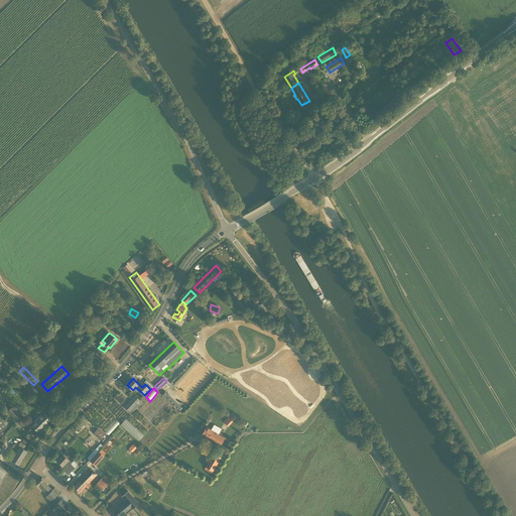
[(165,392),(163,395),(179,410),(181,408),(165,392)]
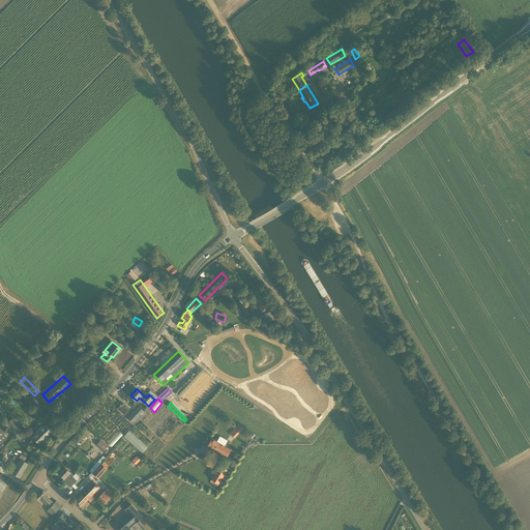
[(135,424),(146,413),(140,406),(128,417),(135,424)]
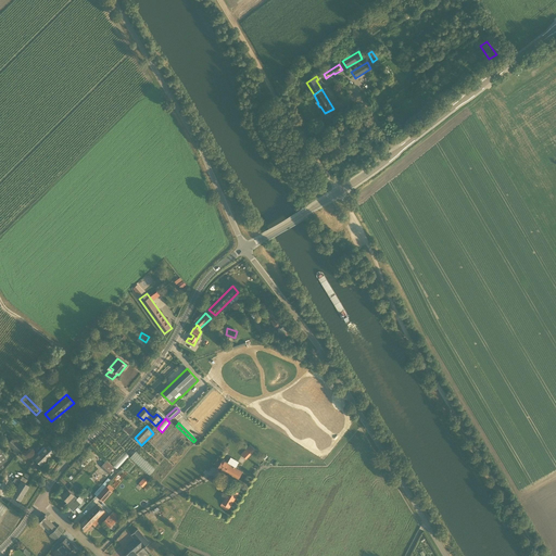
[(10,446),(16,452),(21,446),(12,439),(11,440),(9,437),(2,443),(4,445),(3,445),(7,449),(9,446),(10,446)]
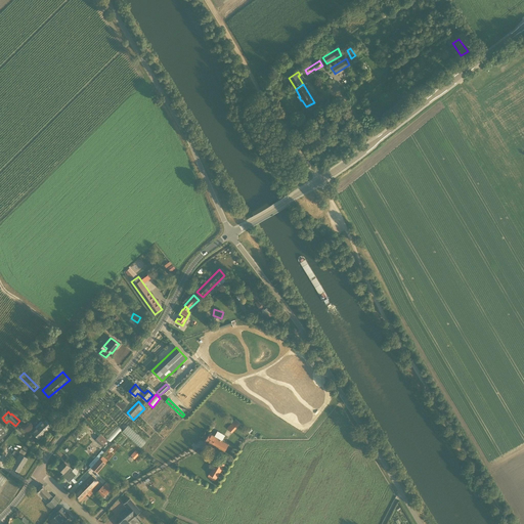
[(35,428),(31,431),(38,439),(52,425),(44,418),(41,421),(42,422),(36,429),(35,428)]
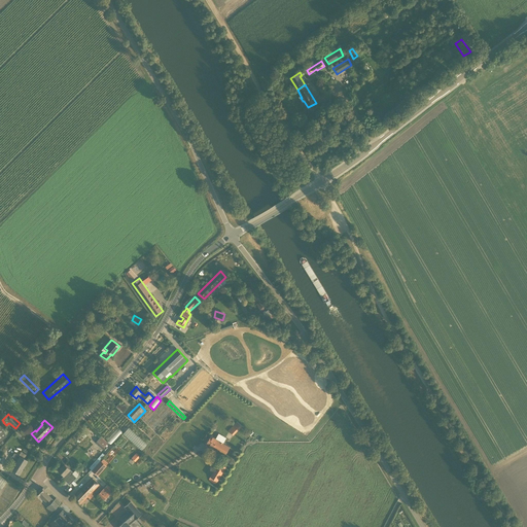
[(237,422),(229,430),(233,435),(242,426),(237,422)]
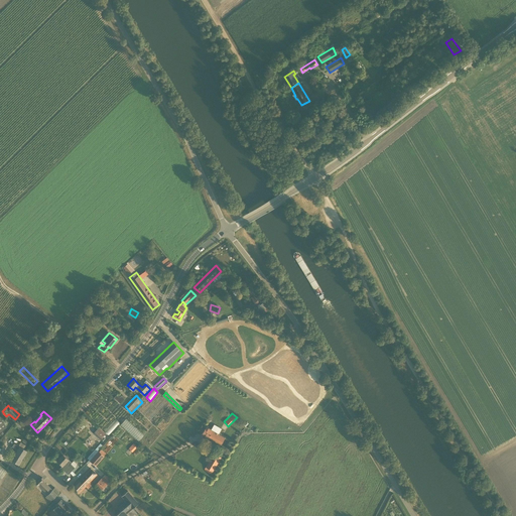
[(104,431),(109,435),(120,422),(116,418),(104,431)]
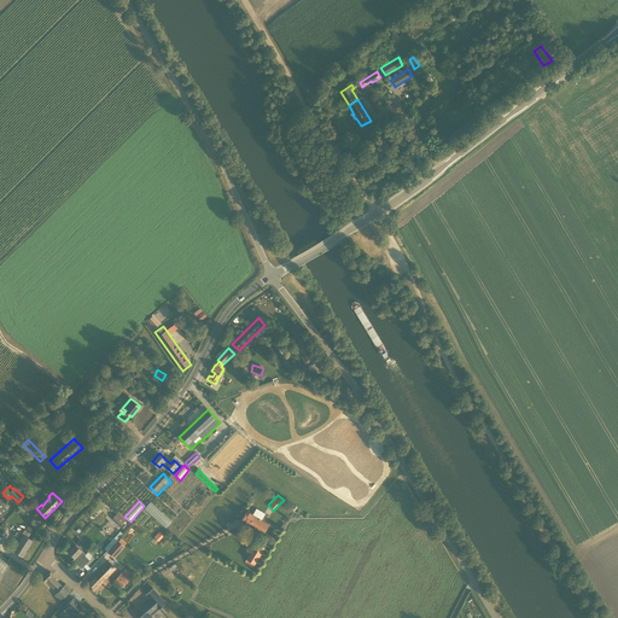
[(145,509),(167,529),(174,522),(151,501),(145,509)]
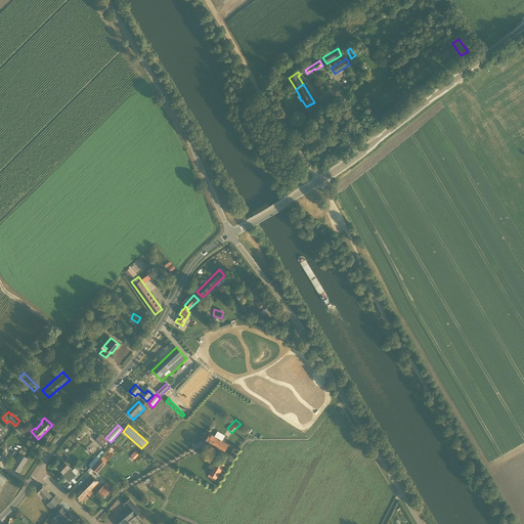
[(94,439),(101,446),(107,440),(100,434),(94,439)]
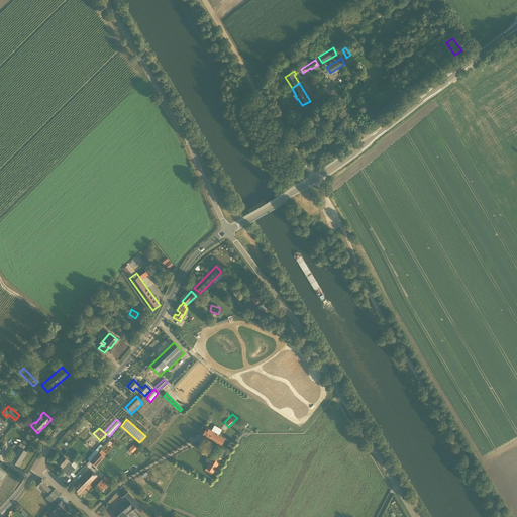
[(221,446),(225,438),(207,428),(202,435),(221,446)]
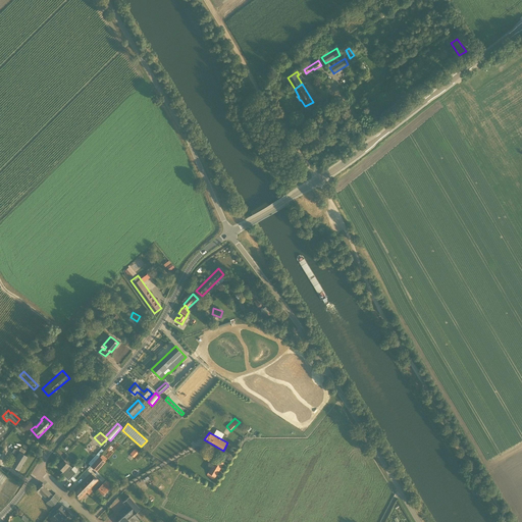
[(17,456),(11,466),(18,470),(27,457),(14,449),(12,453),(17,456)]
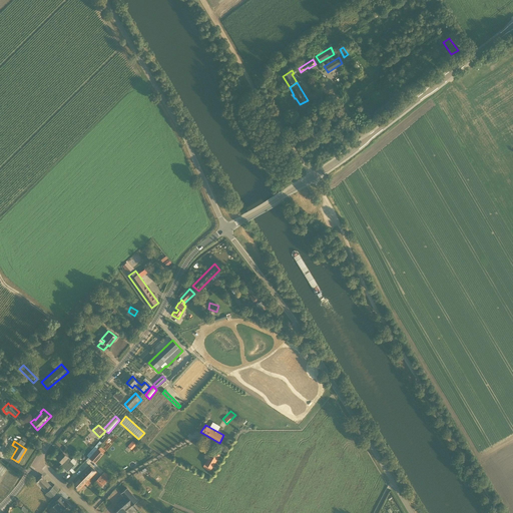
[(132,441),(127,446),(131,449),(136,444),(132,441)]
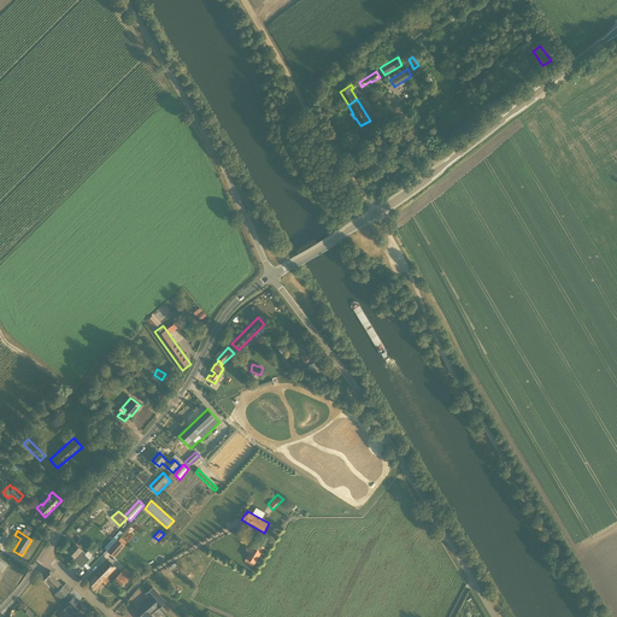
[(118,540),(109,551),(115,557),(124,545),(118,540)]
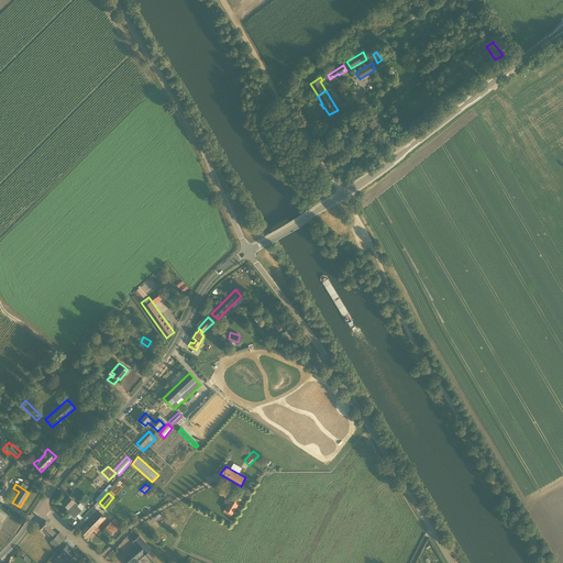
[(233,494),(224,509),(232,514),(242,499),(233,494)]
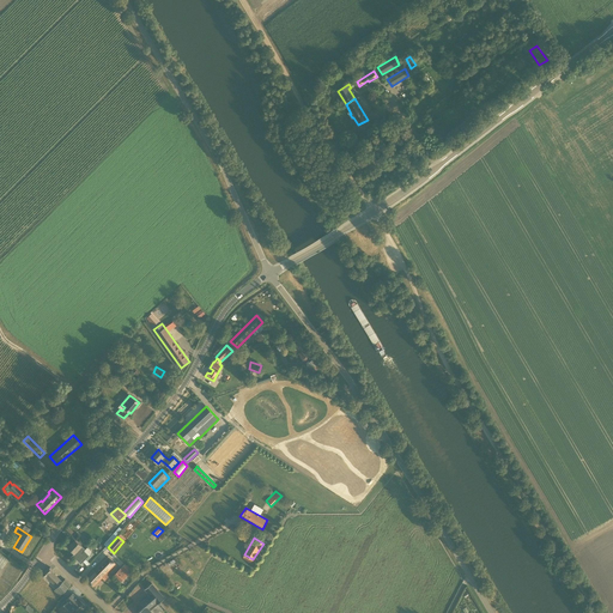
[(68,547),(74,553),(72,556),(82,564),(83,562),(85,559),(89,556),(84,551),(85,550),(76,540),(68,547)]
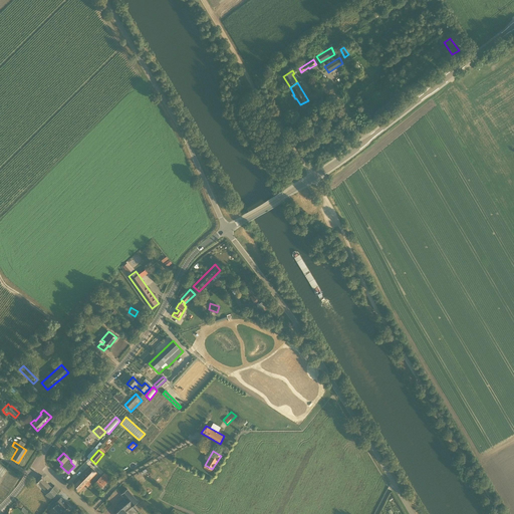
[(91,479),(96,473),(90,467),(80,477),(81,478),(79,480),(78,479),(72,486),(78,492),(85,485),(87,487),(92,482),(89,479),(90,478),(91,479)]
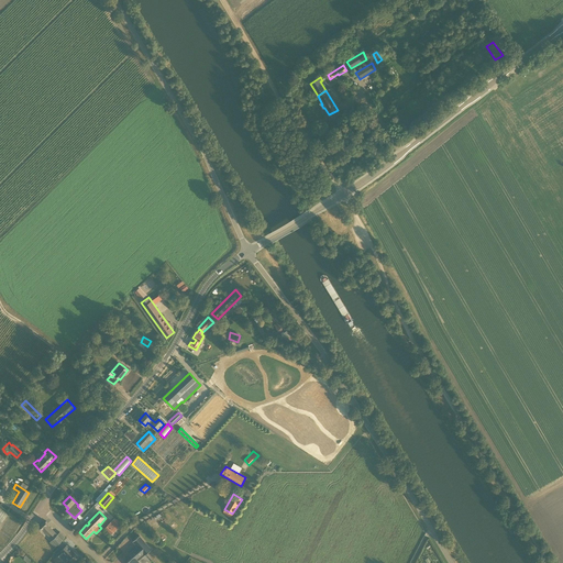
[(40,527),(40,528),(40,529),(40,530),(41,530),(42,529),(53,539),(50,542),(55,547),(58,544),(63,540),(65,537),(59,532),(57,534),(46,525),(47,523),(46,521),(45,522),(44,521),(40,527)]
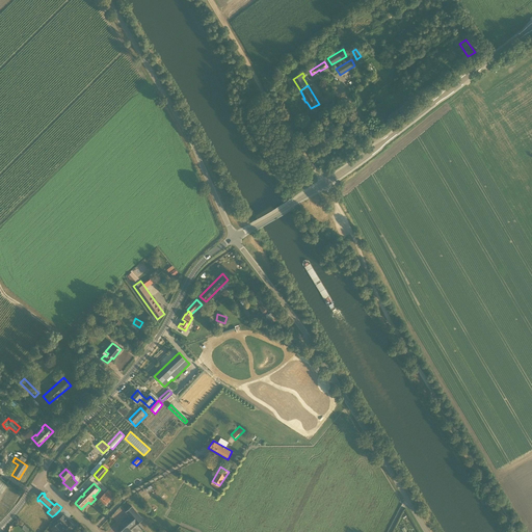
[(106,496),(104,494),(99,499),(105,505),(112,497),(109,494),(106,496)]
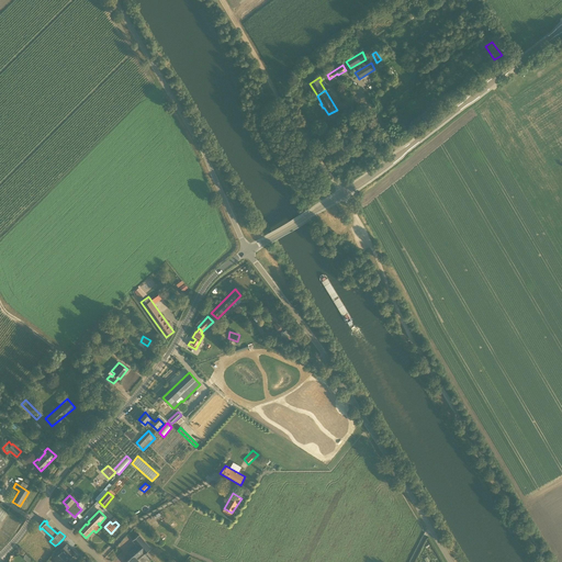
[(139,561),(136,558),(143,552),(145,554),(152,549),(139,535),(133,540),(137,546),(128,553),(132,557),(125,561),(139,561)]
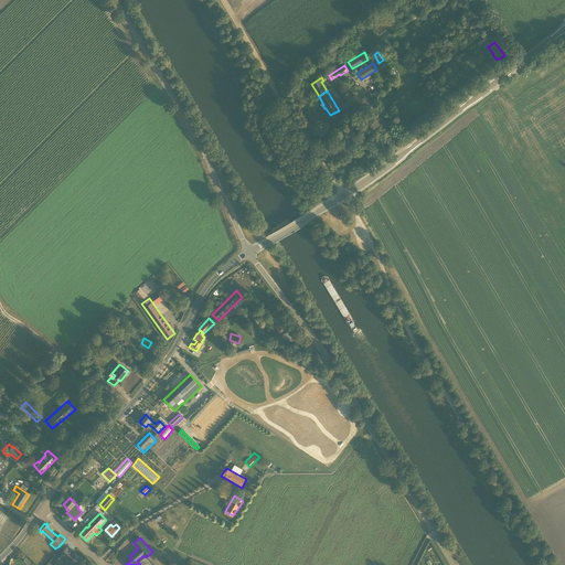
[(63,562),(65,564),(71,564),(73,564),(80,557),(74,552),(73,553),(67,547),(62,553),(63,554),(59,558),(63,563),(63,562)]
